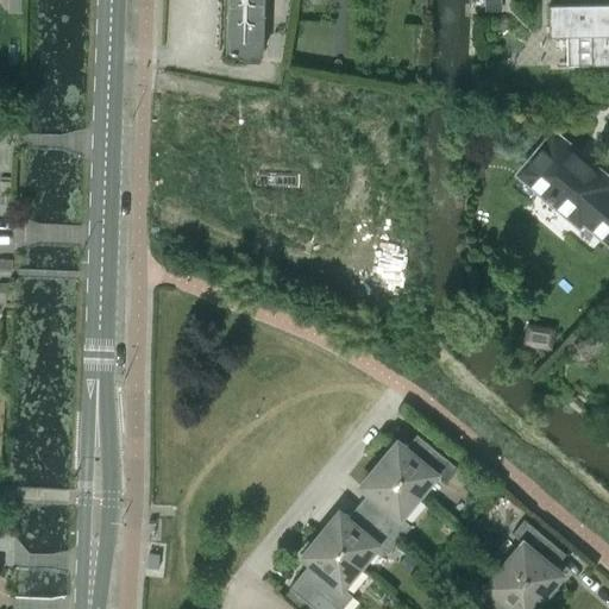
[(263,0),(228,0),(227,51),(231,51),(231,52),(237,54),(237,51),(244,51),(259,52),(262,52),(263,0)]
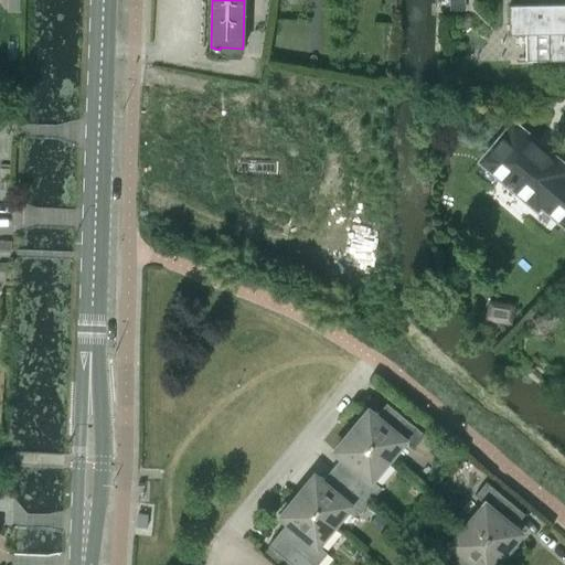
[(448,0),(449,11),(465,10),(464,0),(448,0)]
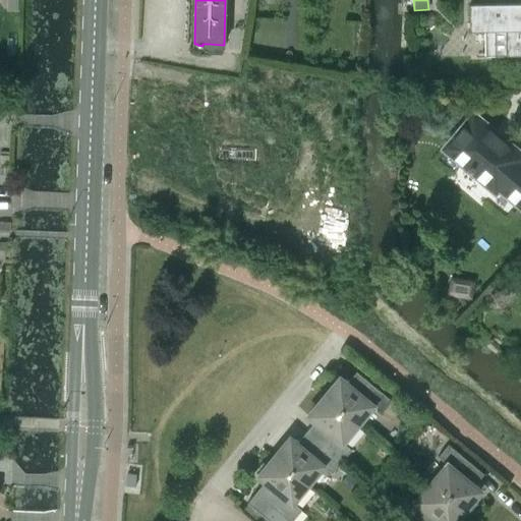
[(485,56),(520,55),(520,3),(468,4),(469,31),(484,31),(485,56)]
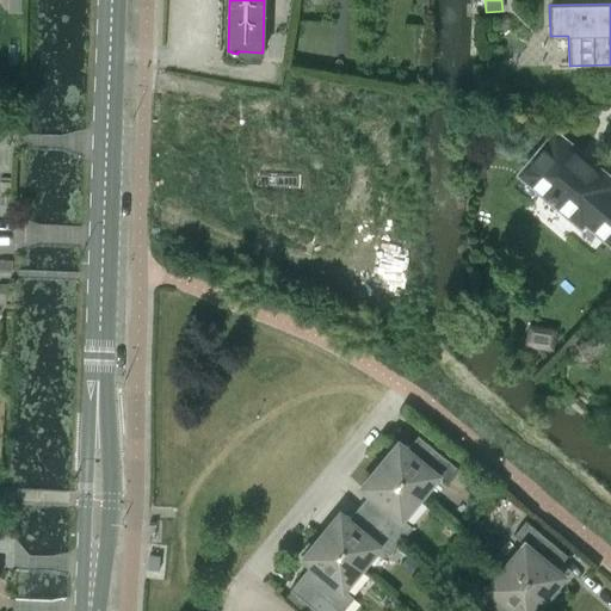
[(245,51),(245,63),(260,63),(260,53),(245,51)]
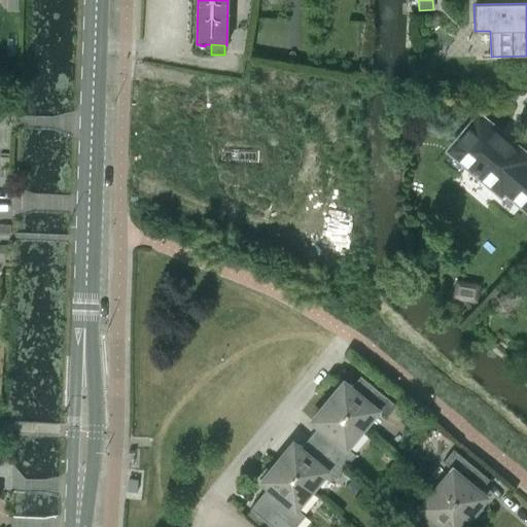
[(427,76),(427,64),(411,65),(411,76),(427,76)]
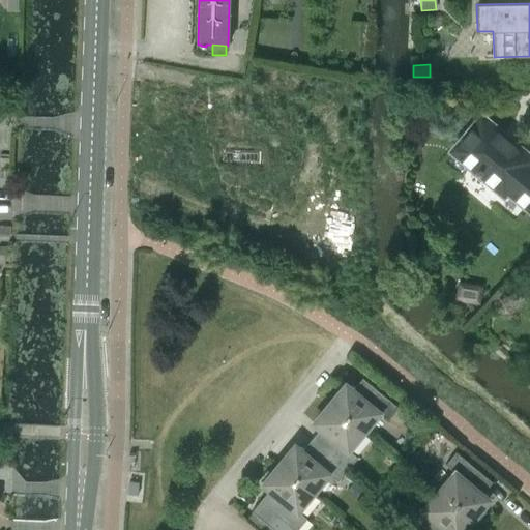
[(183,123),(182,154),(194,155),(193,177),(222,178),(259,180),(261,134),(284,135),(285,105),(262,104),(196,100),(195,123),(183,123)]
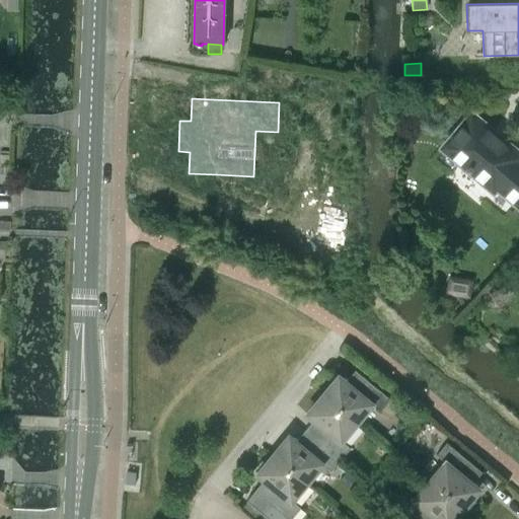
[(518,157),(518,154),(489,129),(485,126),(485,123),(477,117),(474,117),(471,115),(469,118),(466,117),(460,125),(461,128),(445,146),(444,148),(480,178),(479,181),(488,188),(491,187),(493,189),(496,186),(518,204),(518,160),(517,160),(518,157)]
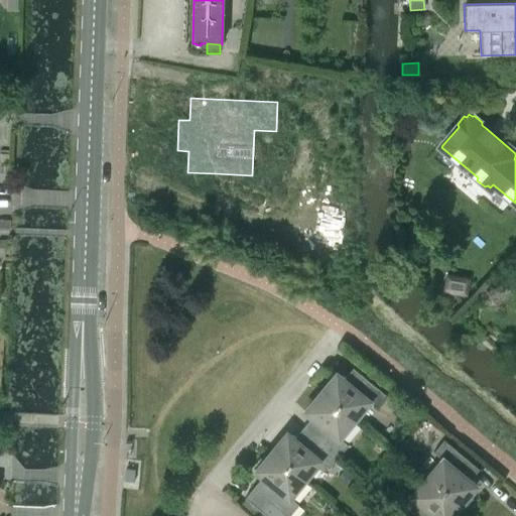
[(286,129),(275,205),(302,209),(313,133),(286,129)]
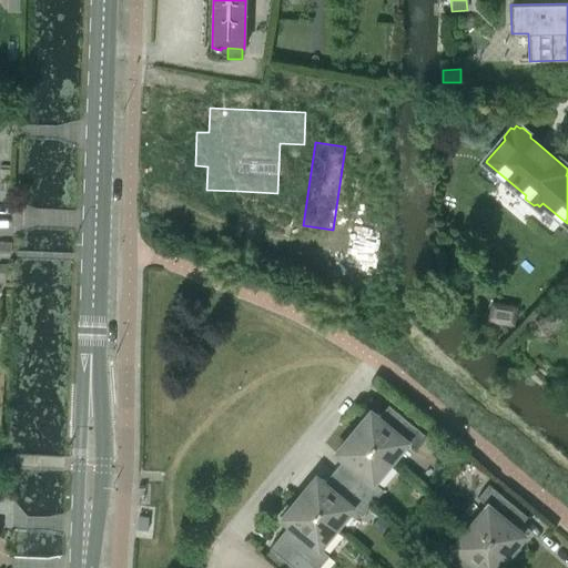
[(368,414),(359,424),(396,455),(406,442),(416,450),(427,436),(388,404),(379,415),(377,414),(373,415),(372,416),(368,414)]
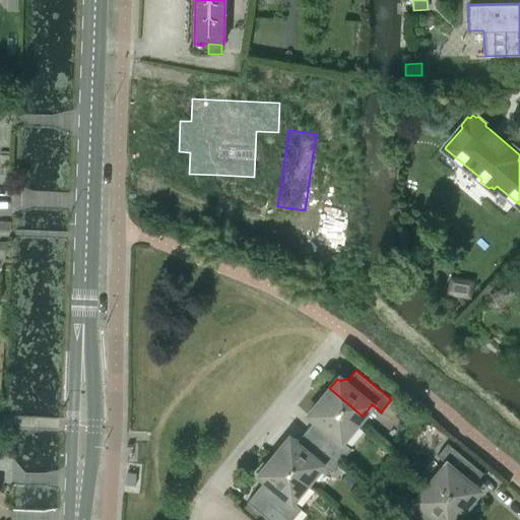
[(344,439),(363,416),(329,388),(310,411),(313,414),(311,415),(312,419),(313,421),(308,428),(343,457),(350,449),(341,442),(344,439)]
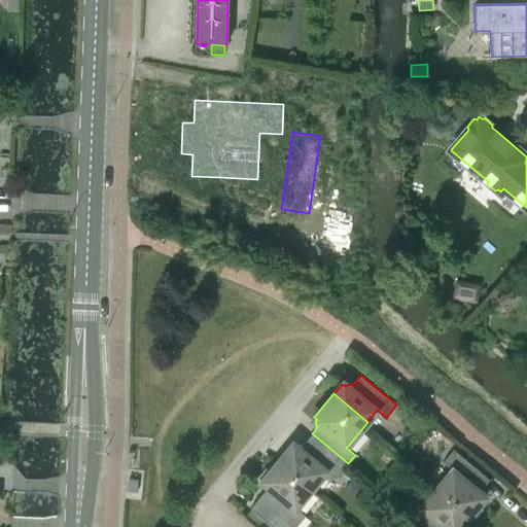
[(291,445),(277,461),(311,490),(326,471),(336,479),(348,463),(312,433),(302,447),(300,445),(295,446),(294,447),(291,445)]
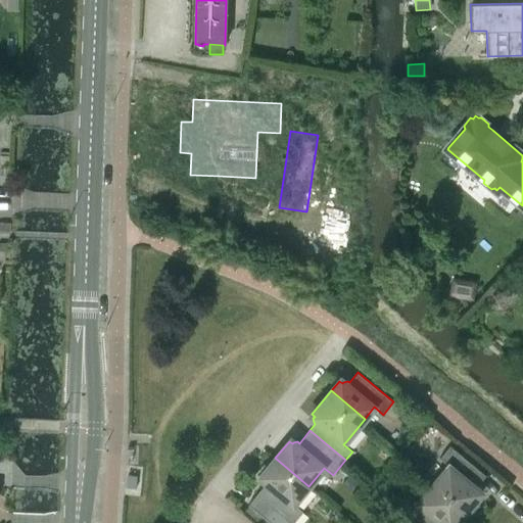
[(485,475),(449,445),(439,458),(448,465),(433,483),(467,512),(480,495),(478,492),(479,491),(478,486),(477,485),(485,475)]
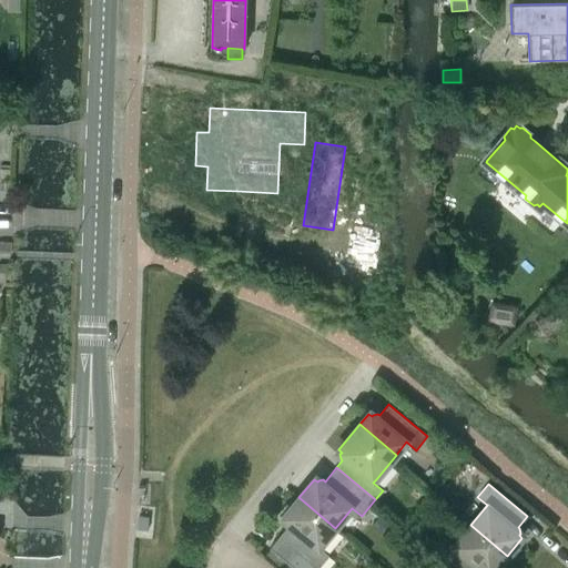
[(320,548),(335,528),(298,497),(284,515),(287,518),(285,519),(286,524),(287,526),(270,548),(293,567),(317,567),(328,556),(320,548)]
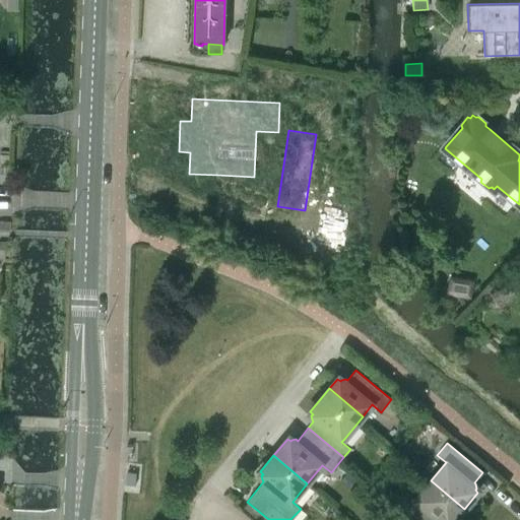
[(454,519),(464,509),(431,480),(415,499),(406,492),(388,514),(394,519),(454,519)]
